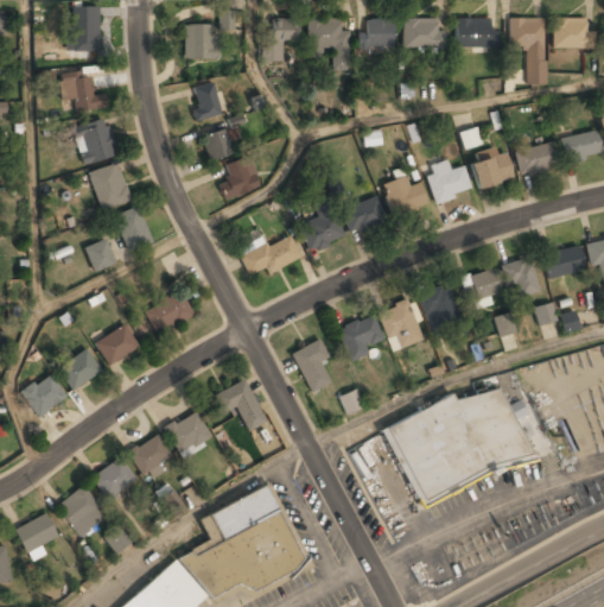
[(74,51),(100,51),(100,7),(74,7),(74,51)]
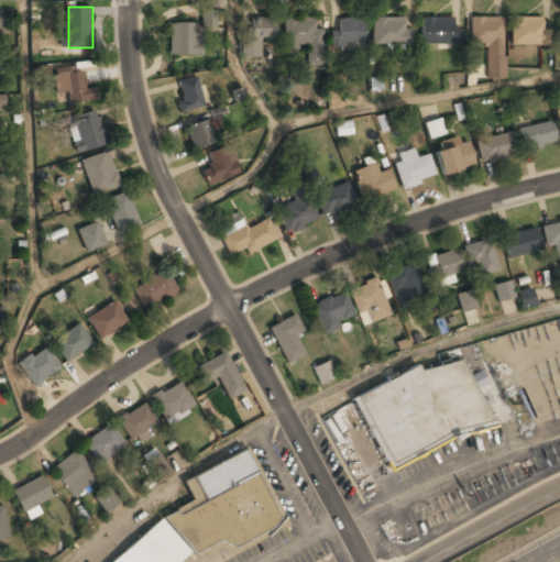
[(205,26),(216,28),(216,12),(205,11),(205,26)]
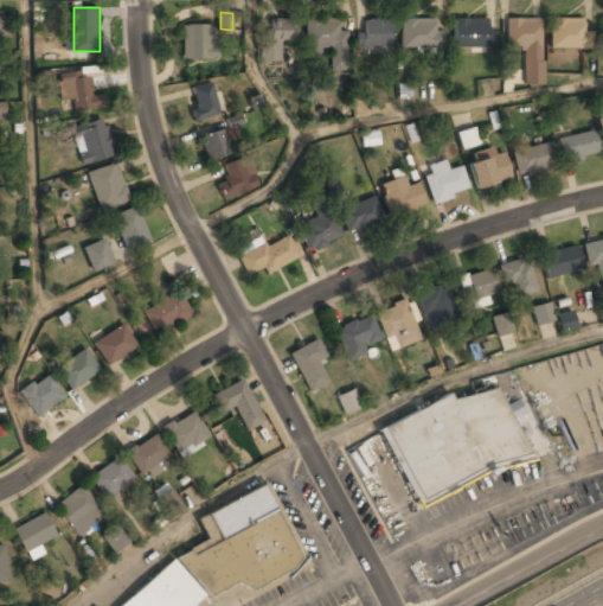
[(456,48),(495,48),(495,18),(456,18),(456,48)]
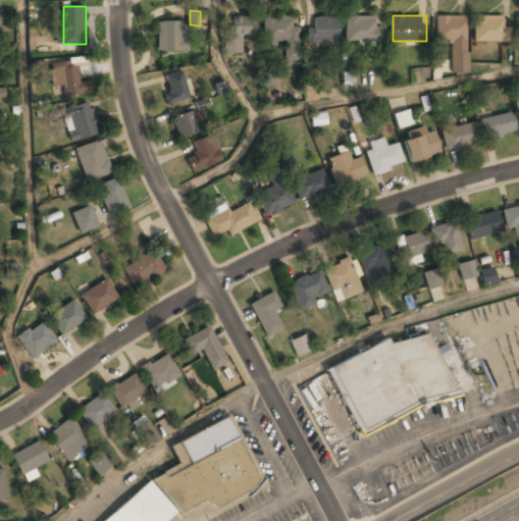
[(508,41),(508,15),(476,15),(476,41),(508,41)]
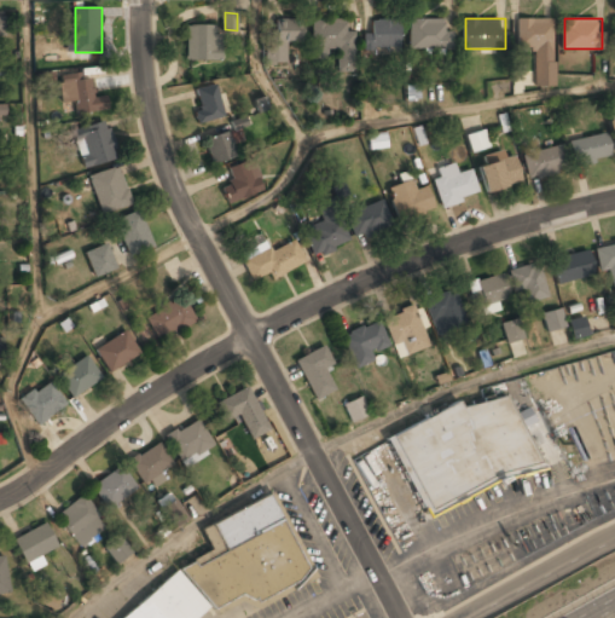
[(315,56),(340,56),(341,71),(359,71),(359,32),(348,32),(348,19),(315,19),(315,56)]
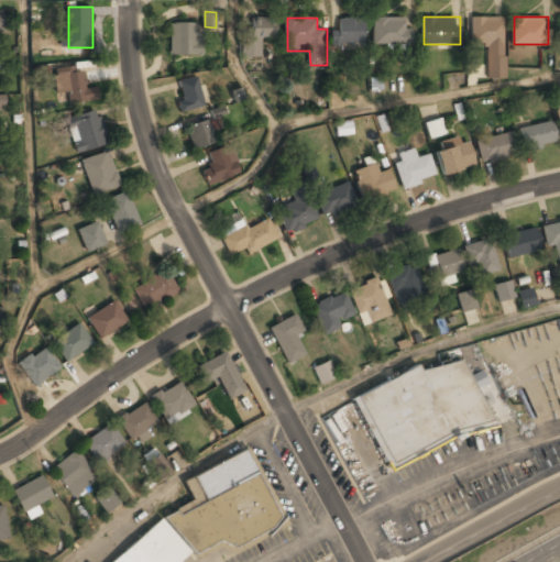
[(337,19),(338,44),(368,44),(368,18),(337,19)]
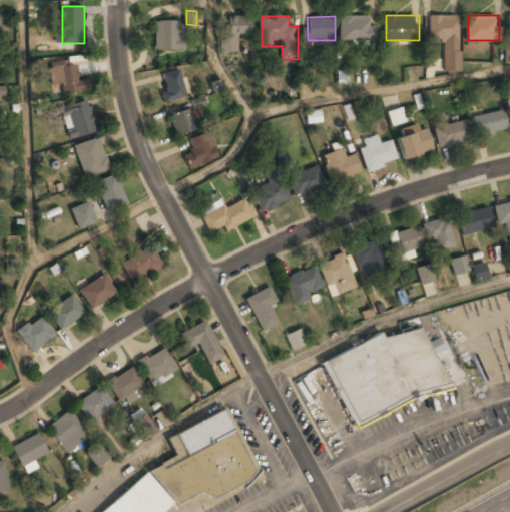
[(430,16),(430,39),(445,39),(445,71),(461,71),(461,16),(430,16)]
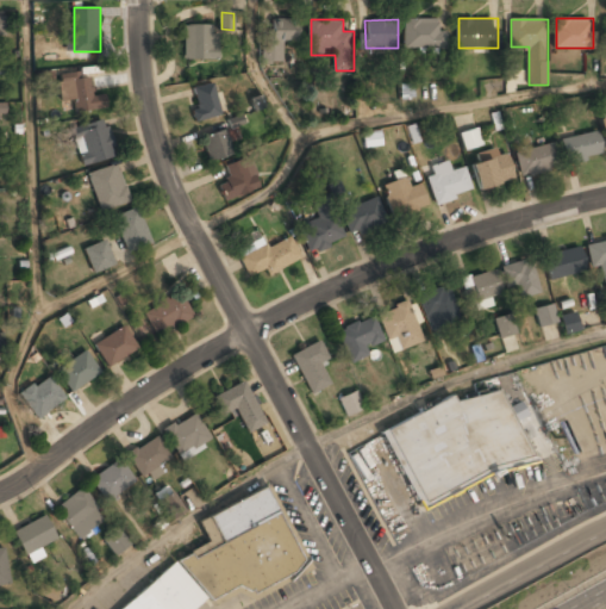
[(286,62),(286,41),(299,41),(299,20),(266,20),(266,62),(286,62)]
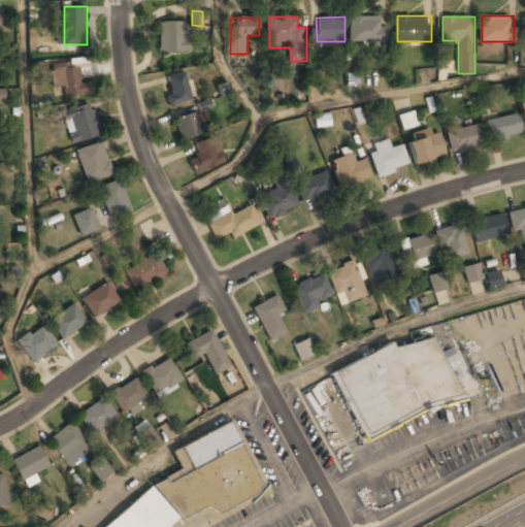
[(388,27),(383,27),(383,18),(352,18),(352,42),(388,42),(388,27)]
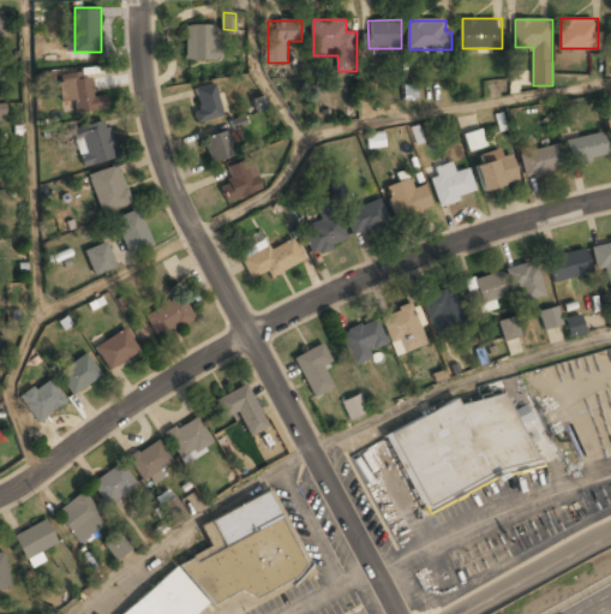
[(187,59),(219,59),(219,25),(187,25),(187,59)]
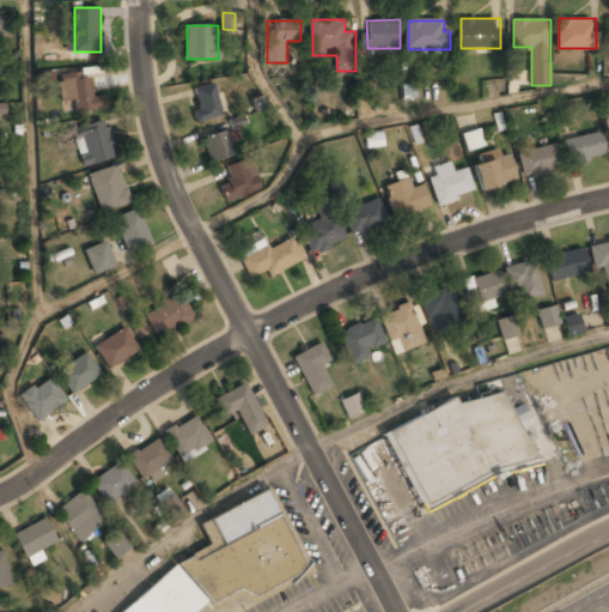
[(77,101),(77,111),(108,110),(108,96),(96,96),(95,78),(61,79),(62,102),(77,101)]
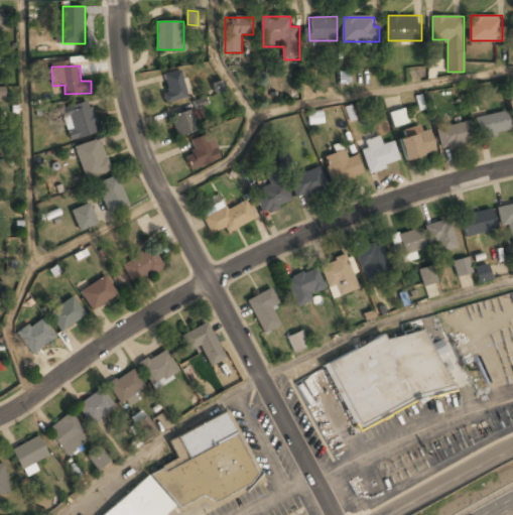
[(169,102),(188,97),(182,71),(163,75),(169,102)]
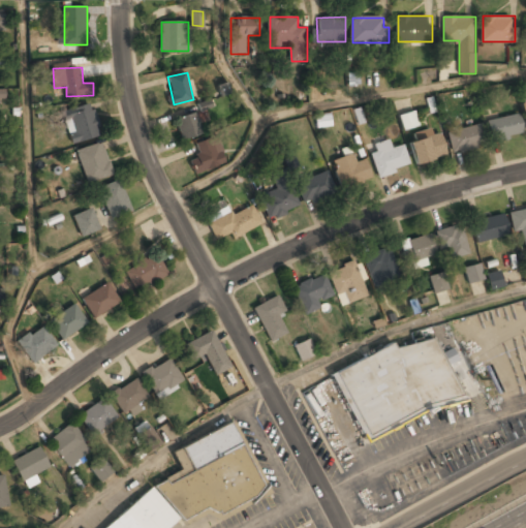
[(65,111),(73,143),(101,135),(93,103),(65,111)]
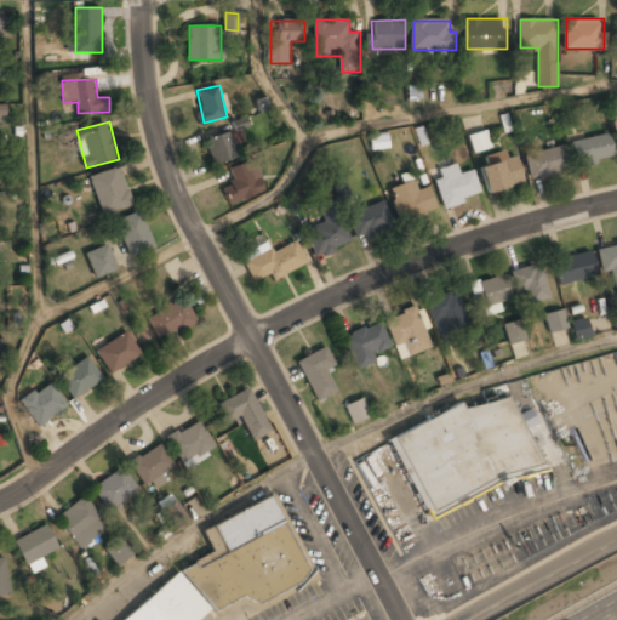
[(475,151),(492,147),(489,130),(472,134),(475,151)]
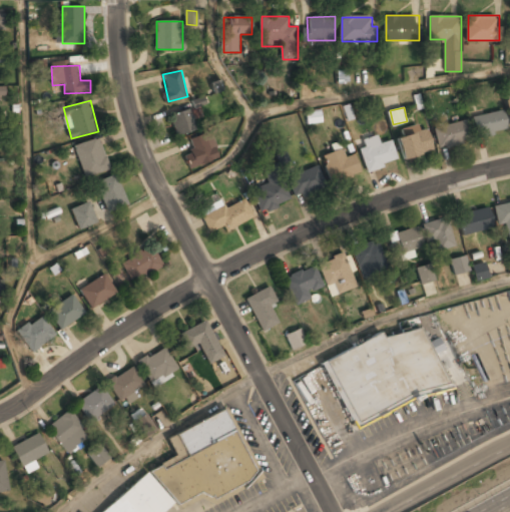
[(178,136),(198,129),(191,109),(171,115),(178,136)]
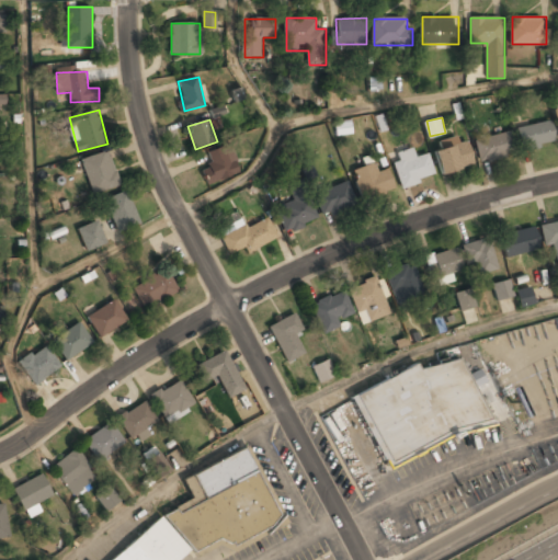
[(557,141),(551,121),(519,128),(523,149),(557,141)]
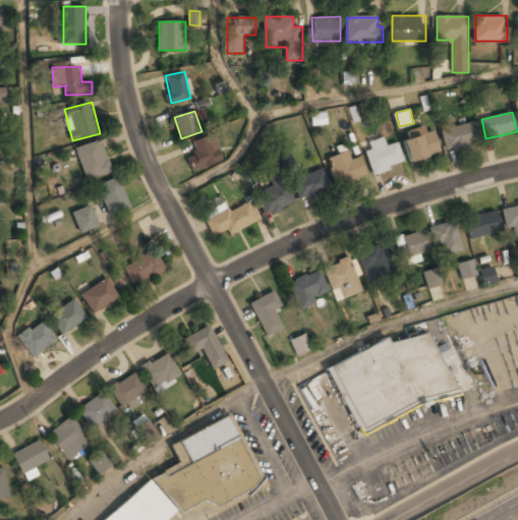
[(443,129),(447,150),(478,145),(474,123),(443,129)]
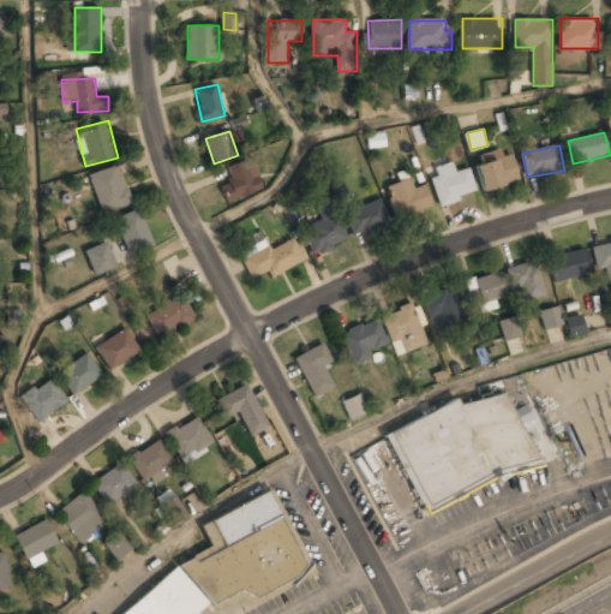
[(477,165),(485,191),(521,180),(513,154),(477,165)]
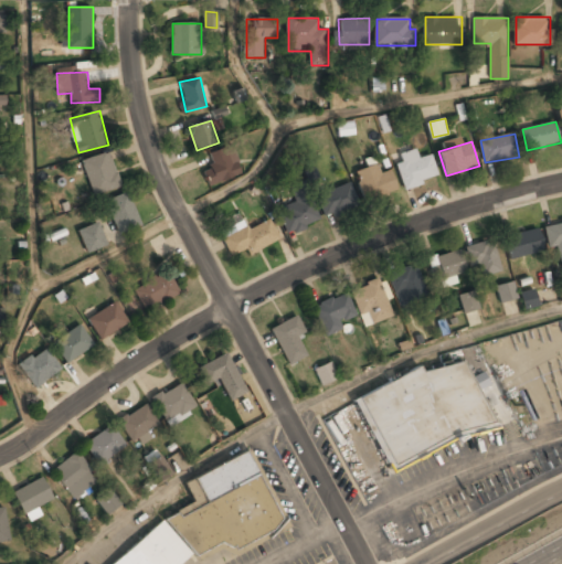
[(210,153),(214,167),(203,170),(209,184),(243,173),(234,146),(210,153)]
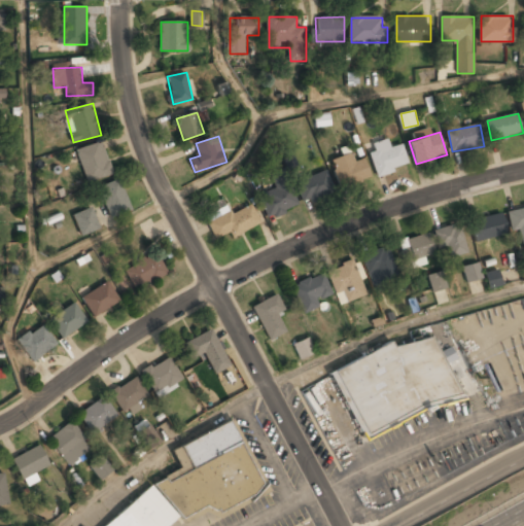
[(406,145),(391,147),(390,140),(372,142),(377,174),(410,169),(406,145)]
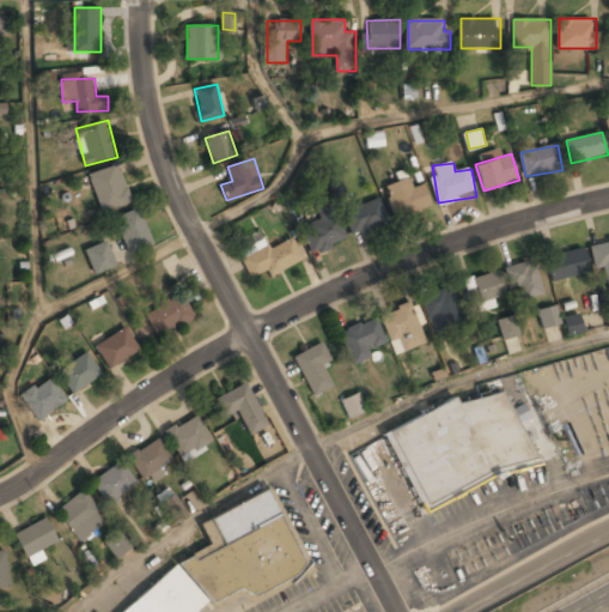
[(91,174),(103,211),(133,201),(121,164),(91,174)]
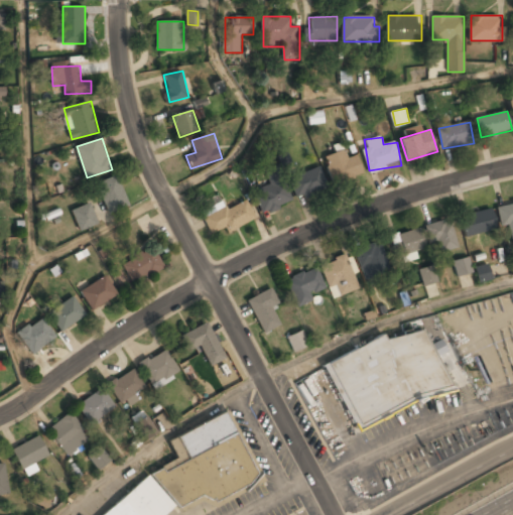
[(348,158),(345,149),(325,155),(335,184),(365,173),(358,155),(348,158)]
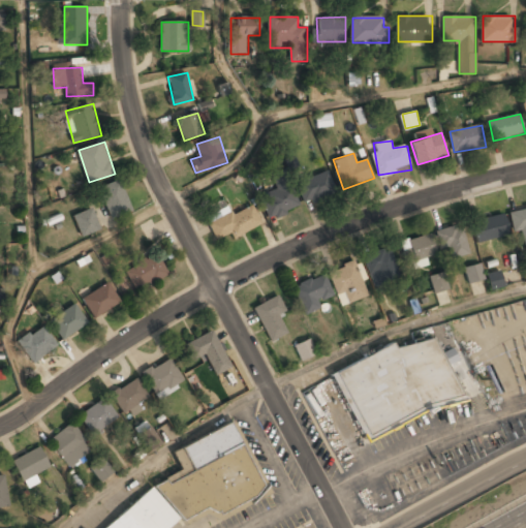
[(307,204),(337,190),(328,169),(298,183),(307,204)]
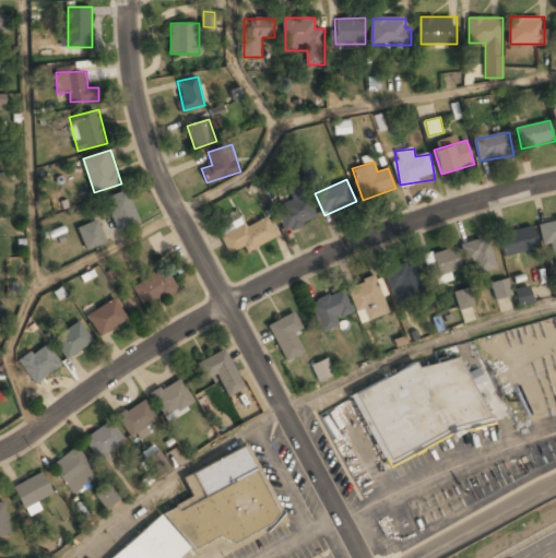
[(119,230),(141,221),(127,190),(106,199),(119,230)]
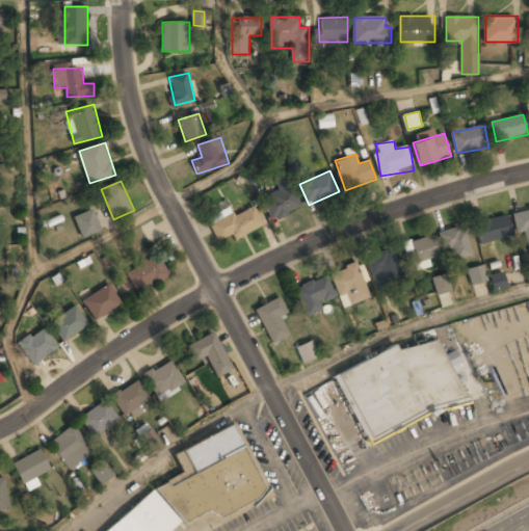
[(295,185),(264,196),(272,219),(303,208),(295,185)]
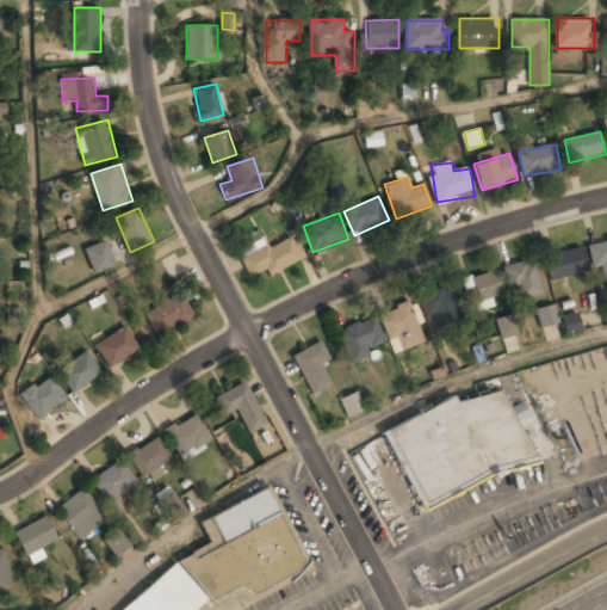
[(304,257),(292,234),(242,259),(253,282),(304,257)]
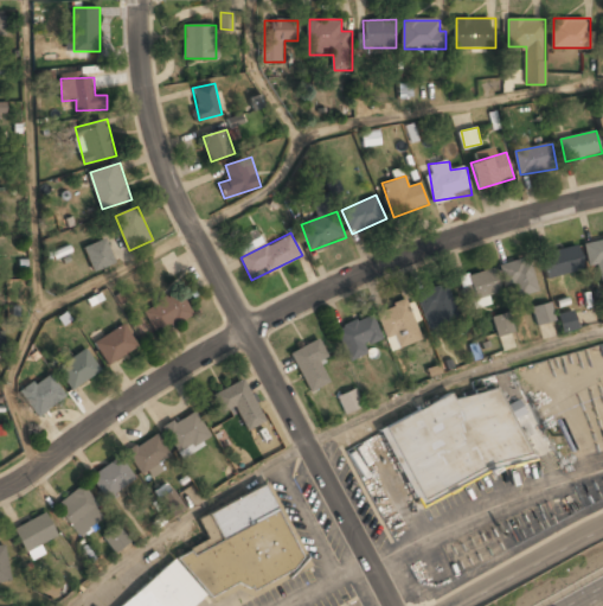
[(85,246),(95,270),(117,262),(107,237),(85,246)]
